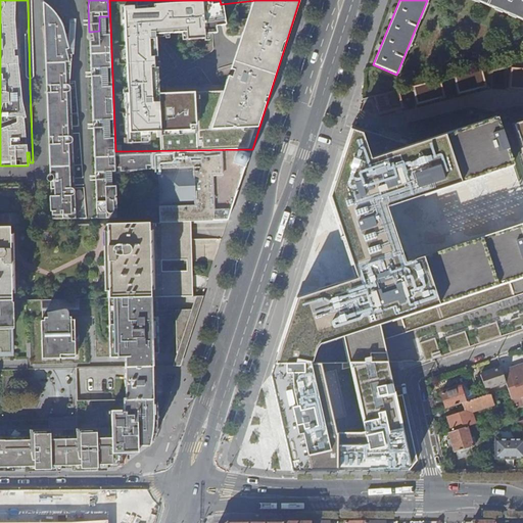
[(522,0),(473,0),(522,20),(522,0)]
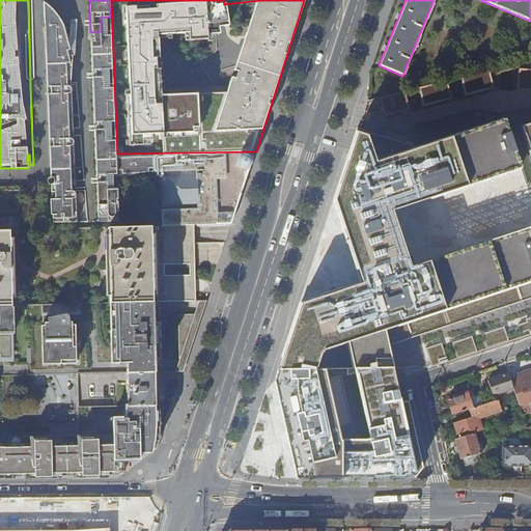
[(43,26),(44,34),(65,33),(64,25),(63,25),(62,23),(60,19),(58,17),(55,12),(50,7),(46,4),(44,2),(45,26),(43,26)]
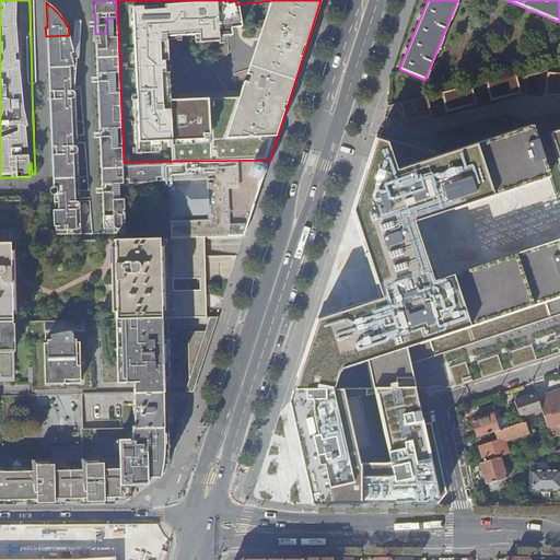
[(118,60),(117,33),(106,33),(95,34),(97,91),(119,90),(119,89),(108,89),(108,72),(118,72),(118,60)]
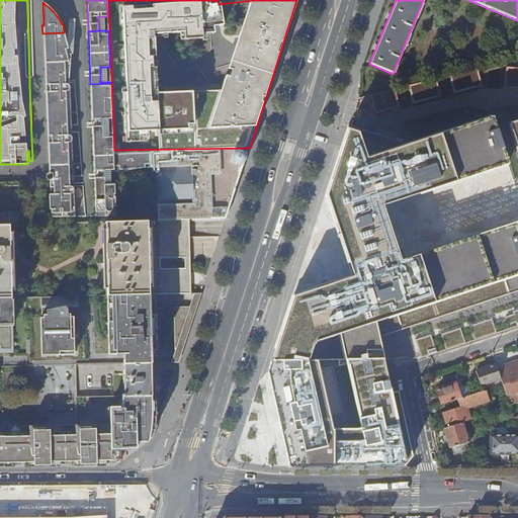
[(45,50),(46,86),(69,85),(69,68),(70,60),(70,58),(70,54),(70,50),(69,49),(65,49),(64,32),(42,33),(45,50)]
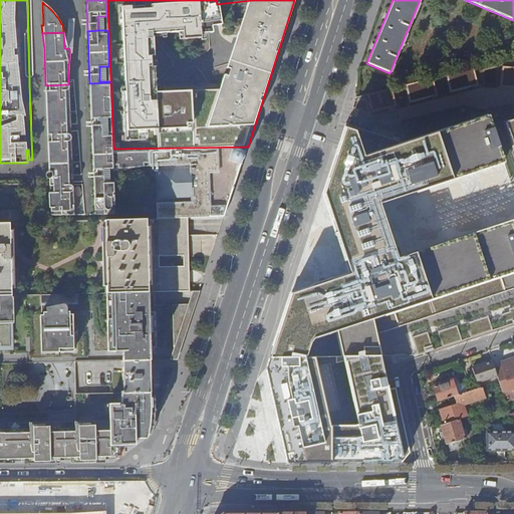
[(464,85),(513,73),(513,58),(461,71),(464,85)]
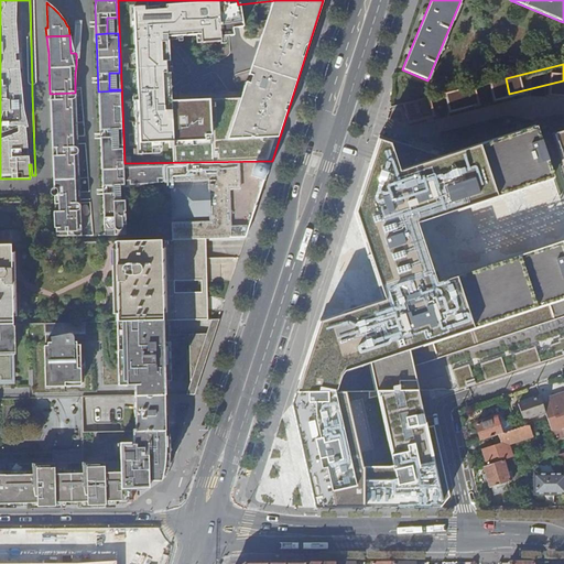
[(98,91),(100,151),(122,151),(122,144),(111,144),(111,129),(121,129),(120,90),(98,91)]
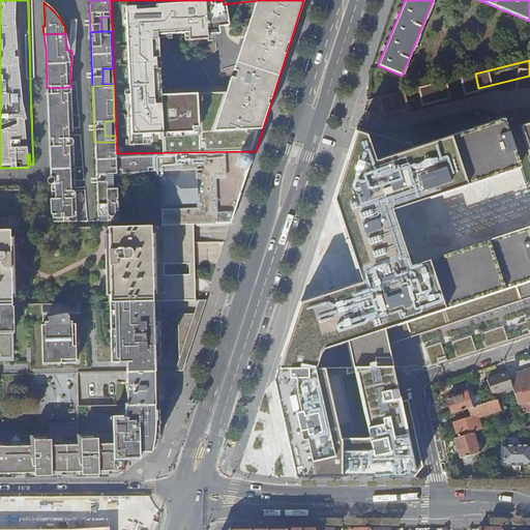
[(47,92),(49,143),(72,143),(70,87),(47,88),(47,92)]
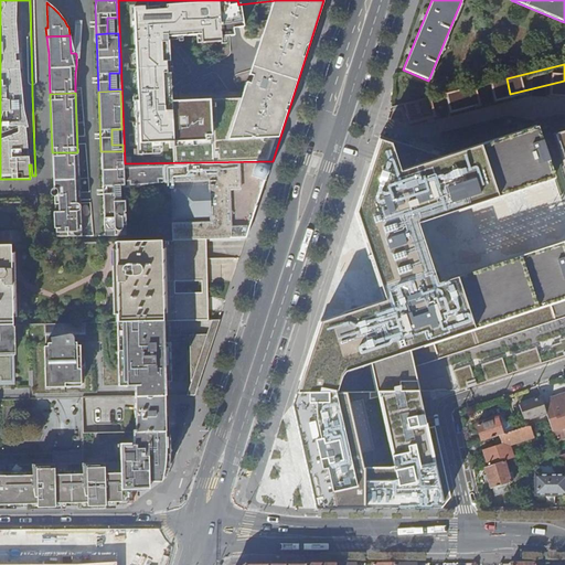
[(386,299),(319,320),(296,393),(334,393),(344,372),(371,364),(376,392),(422,391),(416,366),(564,317),(564,248),(563,243),(437,283),(427,253),(417,223),(556,179),(536,125),(400,171),(391,145),(381,141),(356,214),(376,270),(386,299)]
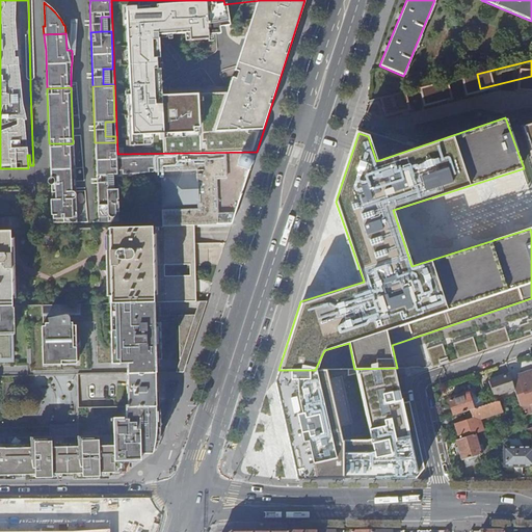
[(115,142),(95,142),(97,186),(107,186),(107,175),(129,174),(129,179),(140,179),(140,173),(145,173),(155,171),(155,155),(118,157),(115,157),(115,142)]
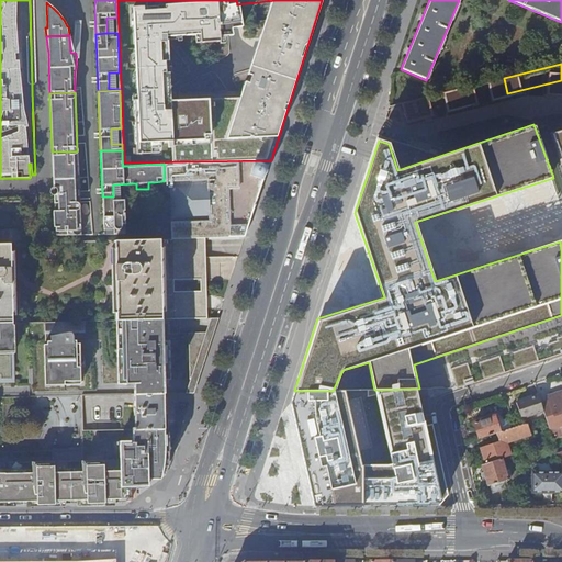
[(77,152),(52,152),(54,195),(54,198),(79,197),(77,152)]
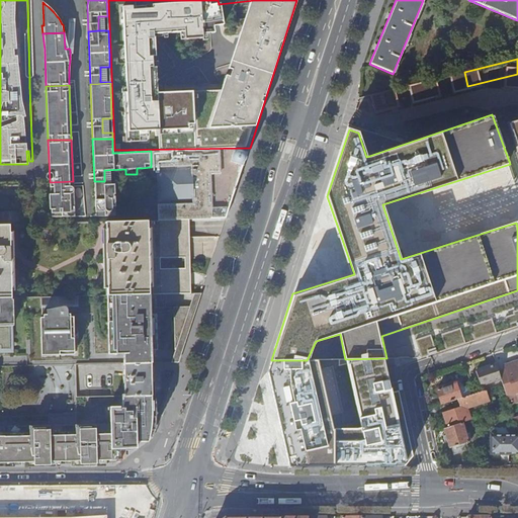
[(227,211),(242,166),(246,152),(235,149),(235,148),(151,151),(151,167),(151,179),(155,179),(157,221),(184,220),(225,219),(227,211)]
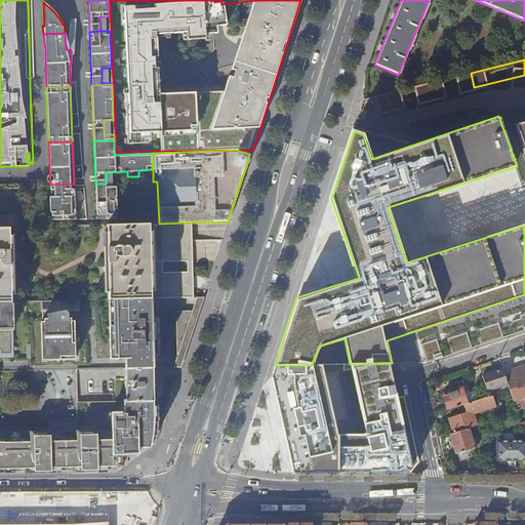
[(74,184),(50,185),(50,197),(51,213),(51,219),(75,219),(74,184)]
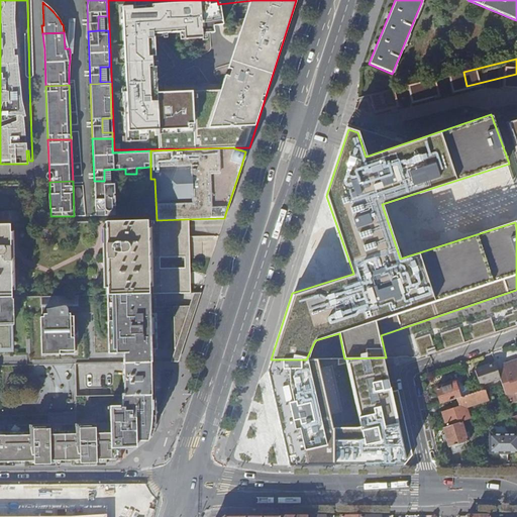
[(104,181),(94,181),(95,215),(115,215),(114,184),(104,184),(104,181)]
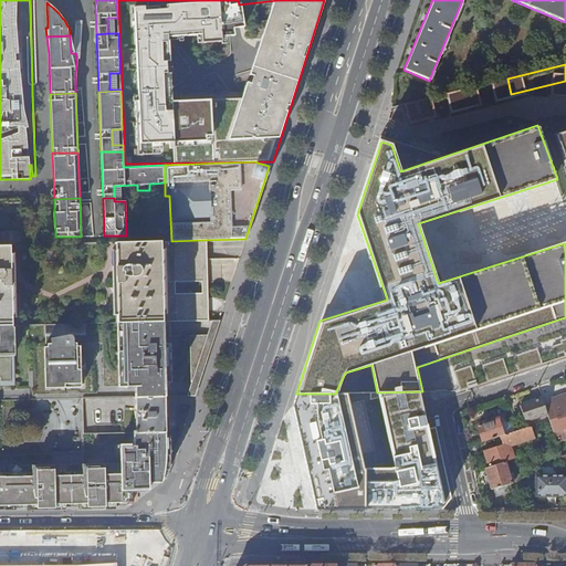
[(12,200),(0,200),(0,213),(12,213),(12,200)]
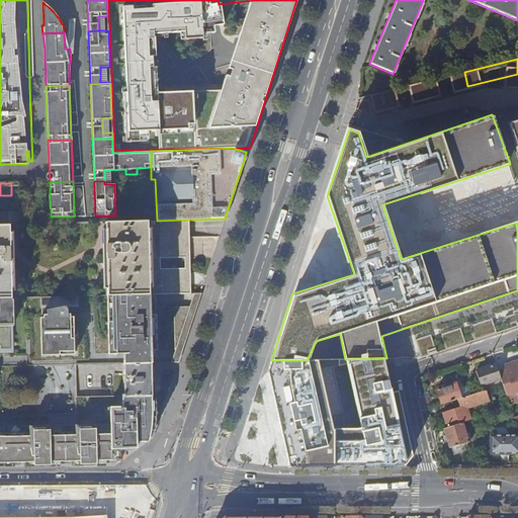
[(34,210),(21,210),(21,224),(34,224),(34,210)]
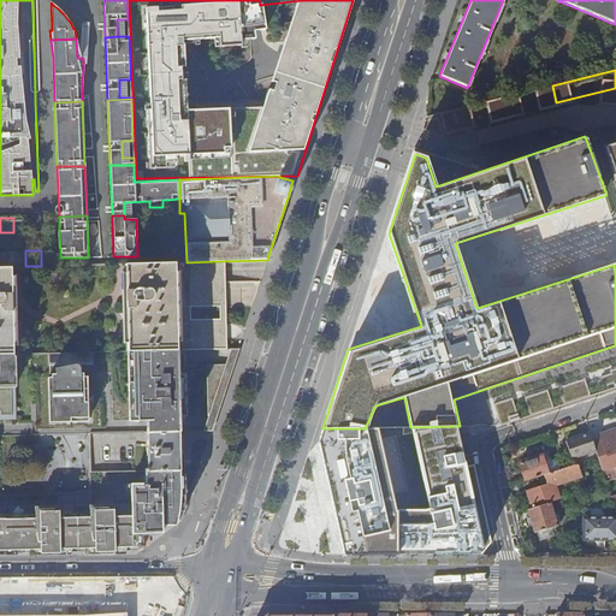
[(0,267),(11,267),(15,267),(15,252),(0,252),(0,267)]
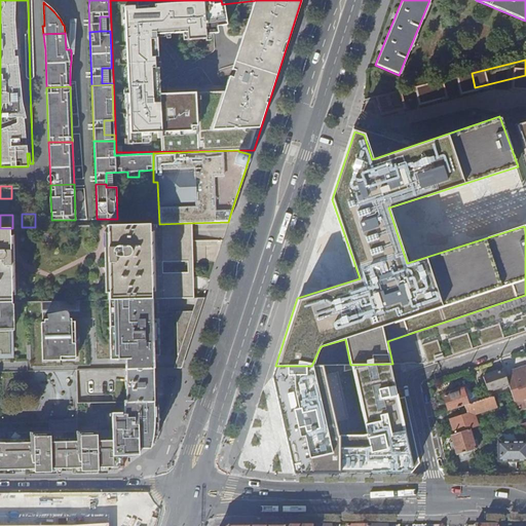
[(187,223),(159,224),(124,225),(106,226),(109,301),(153,300),(189,299),(188,262),(161,262),(161,273),(150,273),(149,248),(188,247),(187,223)]
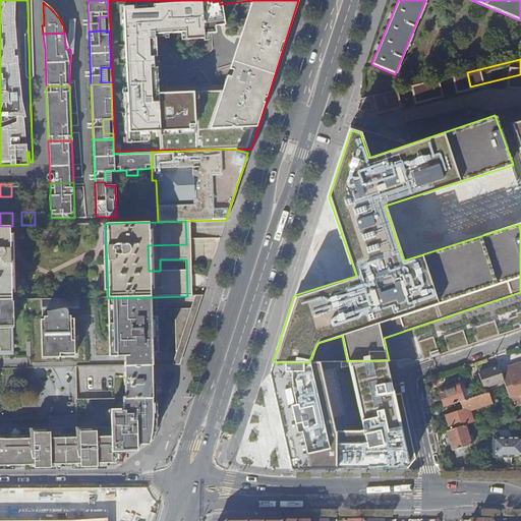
[(9,226),(0,226),(0,300),(11,300),(9,226)]
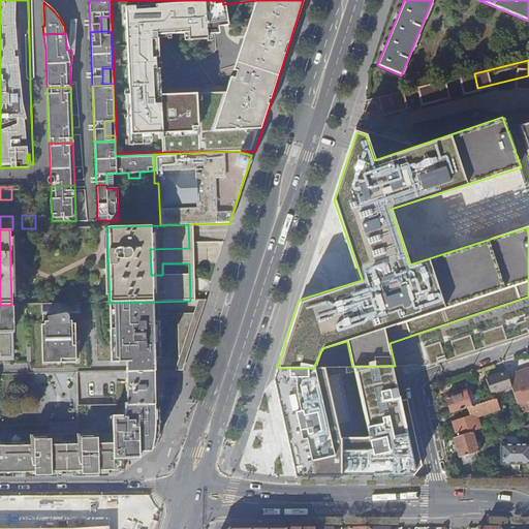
[(189,263),(189,248),(150,249),(151,275),(162,275),(162,263),(189,263)]
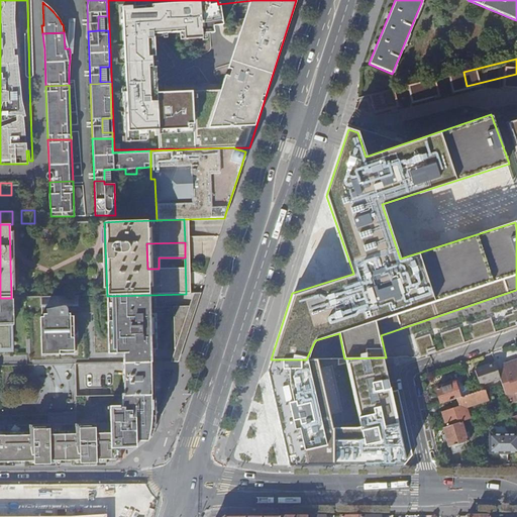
[(156,314),(150,314),(150,295),(107,296),(107,309),(110,309),(111,327),(107,327),(108,353),(122,353),(122,364),(149,363),(149,349),(156,349),(156,314)]
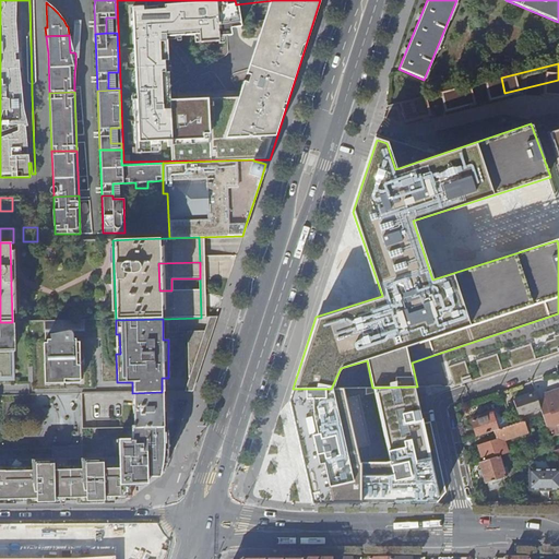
[(82,328),(81,320),(45,321),(45,341),(47,341),(47,344),(44,343),(44,359),(84,358),(79,348),(79,341),(84,341),(84,330),(82,328)]
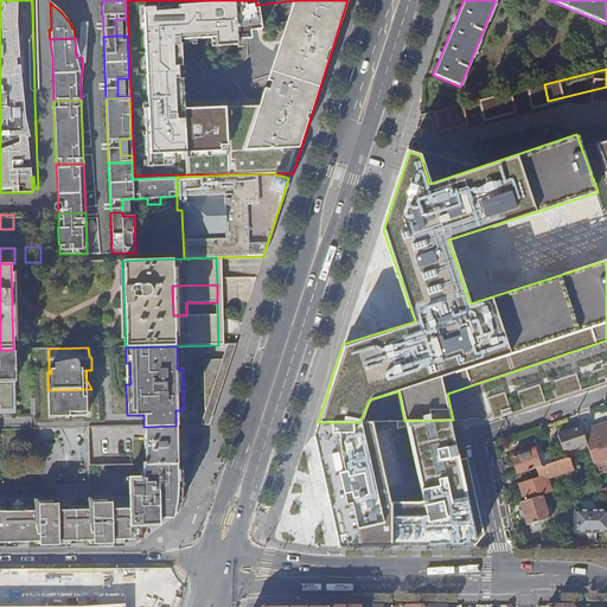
[(0,391),(16,391),(14,350),(13,350),(0,350),(0,391)]
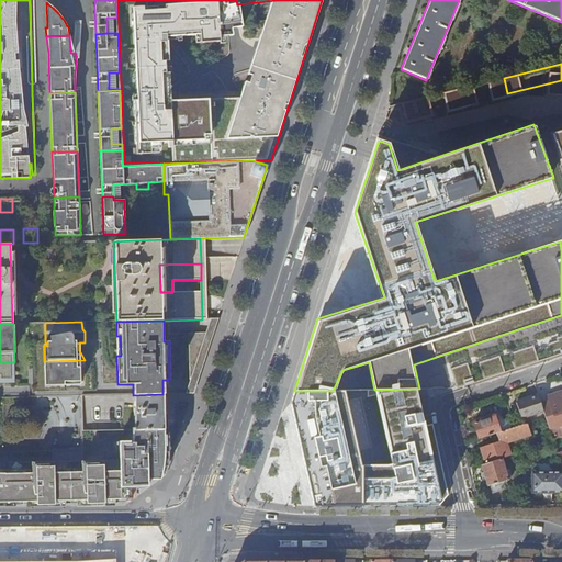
[(212,335),(212,334),(188,334),(188,348),(189,358),(204,358),(209,344),(209,335),(212,335)]
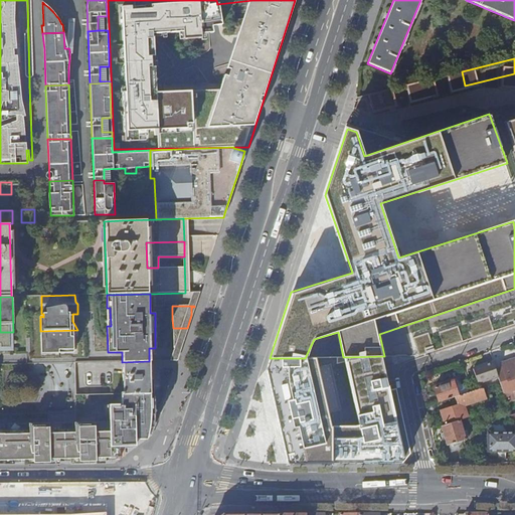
[(511,313),(503,315),(505,323),(513,320),(514,322),(514,309),(510,311),(511,313)]
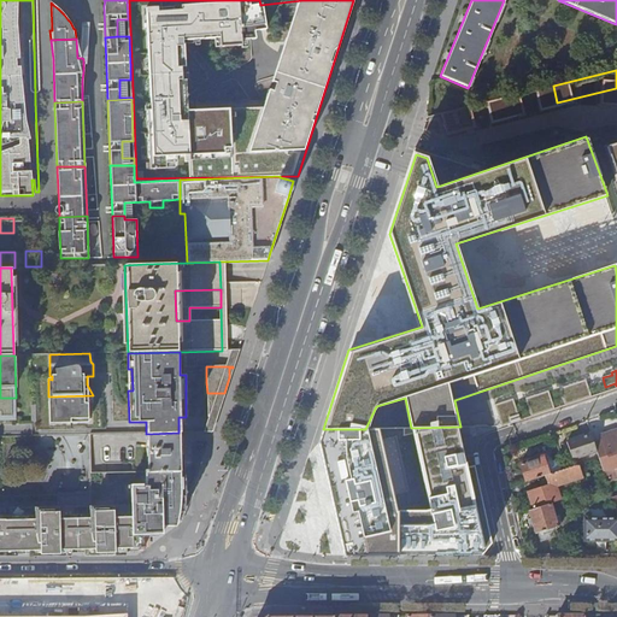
[(585,380),(560,388),(564,404),(591,395),(585,380)]
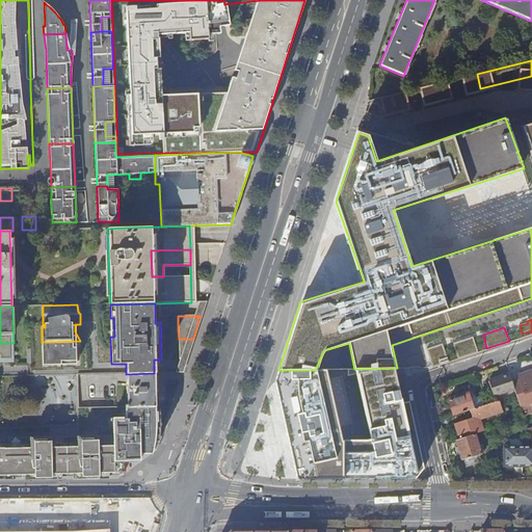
[(472,338),(454,343),(458,357),(477,351),(472,338)]
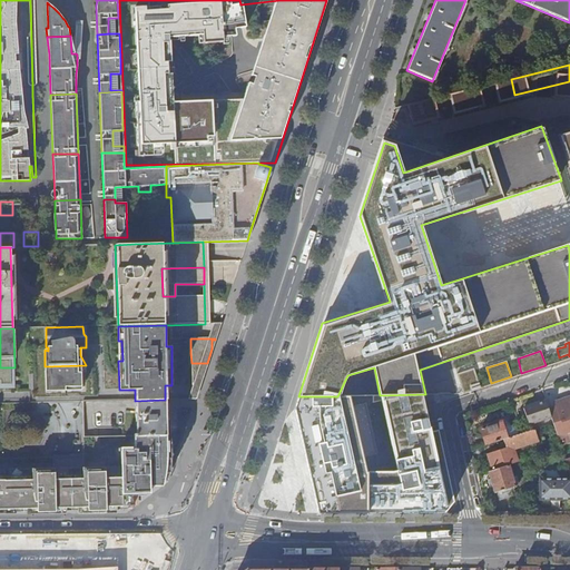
[(207,363),(192,363),(192,369),(192,385),(199,385),(207,363)]
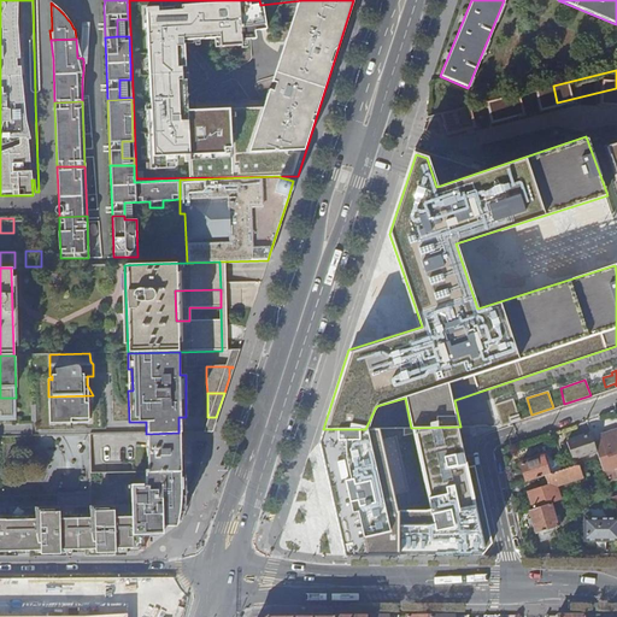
[(93,397),(93,395),(48,397),(48,405),(52,405),(52,424),(88,423),(88,403),(93,397)]
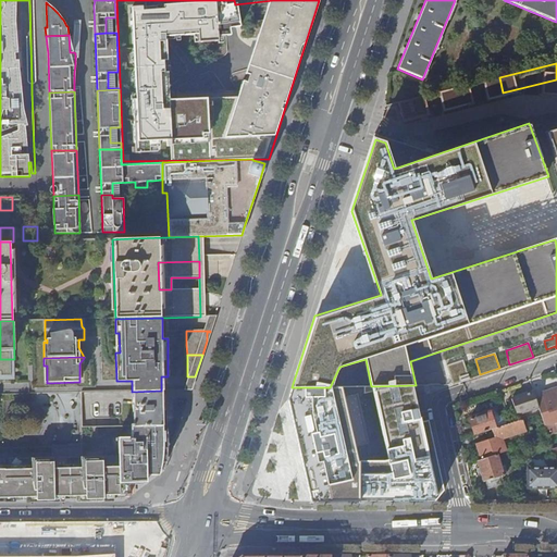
[(0,380),(14,380),(14,359),(0,359),(0,380)]
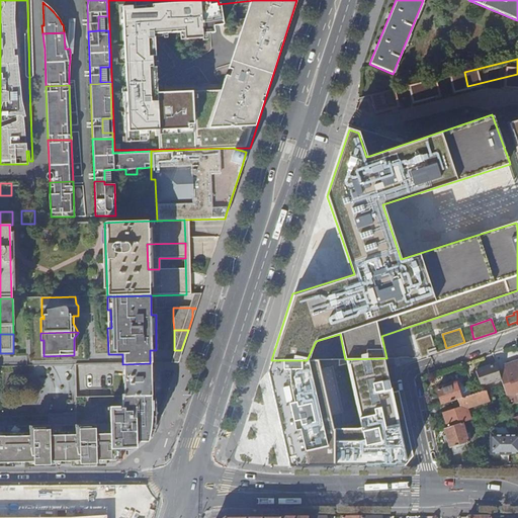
[(430,335),(416,339),(422,356),(436,352),(430,335)]
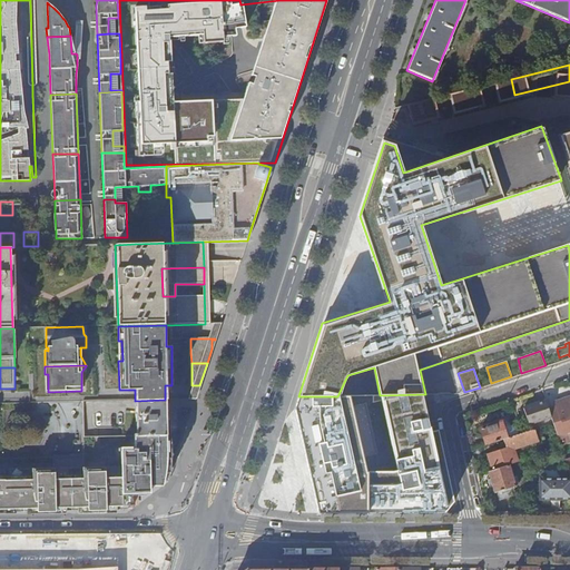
[(337,396),(298,396),(295,409),(316,512),(441,513),(446,511),(455,502),(439,430),(433,431),(425,394),(380,395),(396,471),(365,471),(347,395),(337,396)]
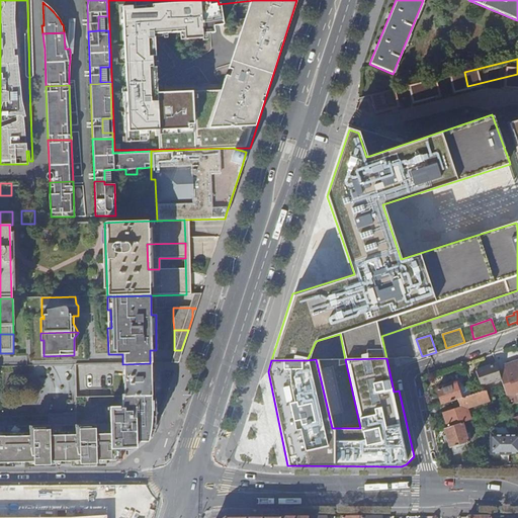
[(503,384),(506,396),(515,393),(515,394),(517,393),(517,361),(505,366),(506,372),(499,374),(501,379),(503,384)]
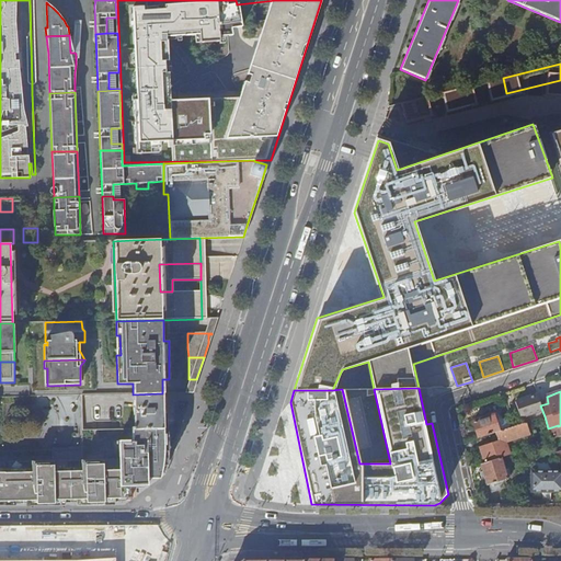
[(162,393),(133,395),(134,430),(163,428),(167,428),(167,404),(167,403),(165,402),(164,401),(162,401),(162,393)]
